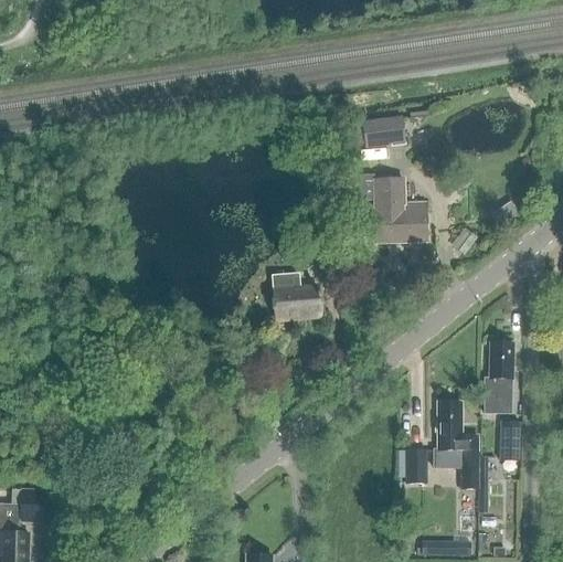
[(403,118),(364,123),(368,145),(405,140),(403,118)]
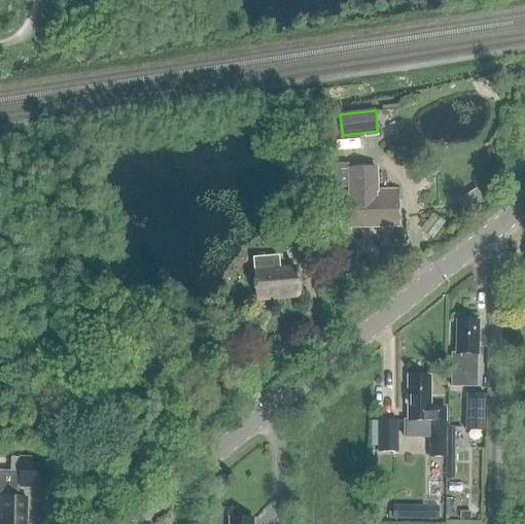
[(335,162),(336,185),(350,184),(350,166),(349,161),(335,162)]
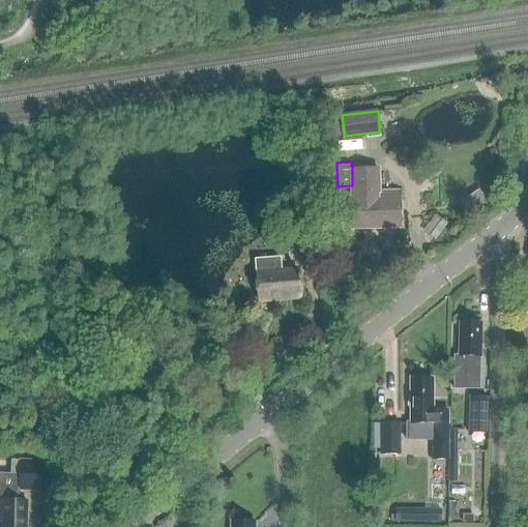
[(349,196),(350,226),(401,225),(400,188),(379,189),(379,166),(352,167),(352,185),(352,196),(349,196)]
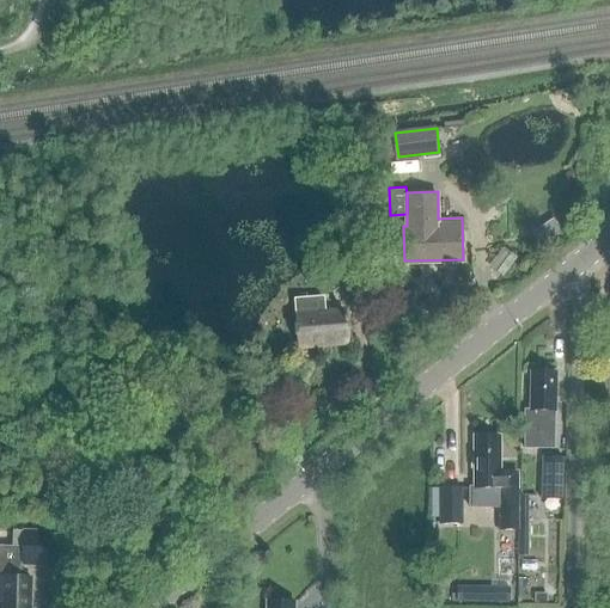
[(554,216),(541,226),(549,238),(562,228),(554,216)]
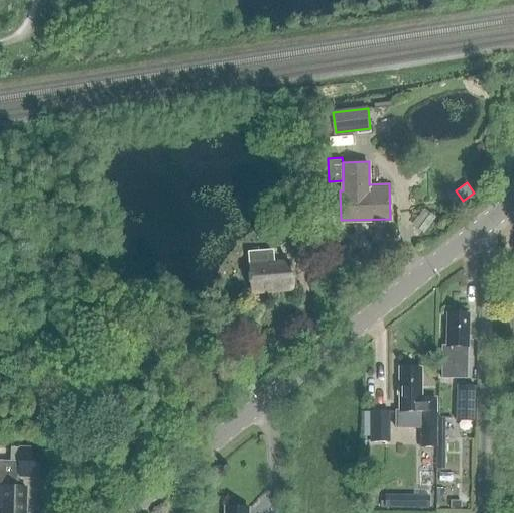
[(293,212),(305,210),(304,200),(292,201),(293,212)]
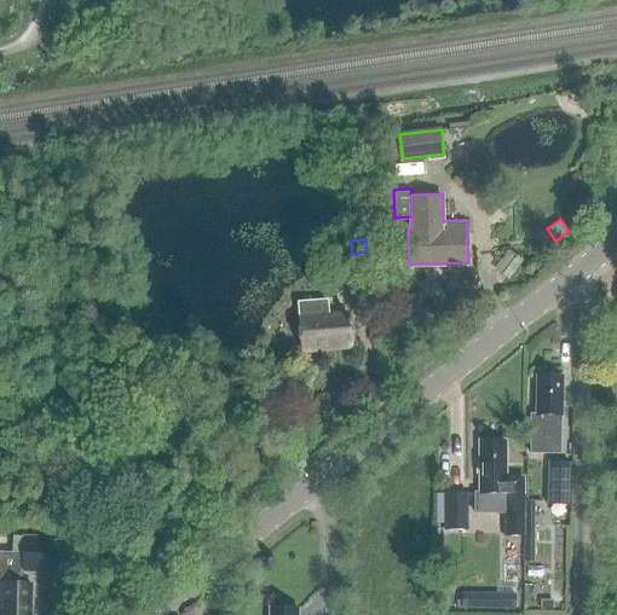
[(355,328),(350,328),(349,312),(329,314),(328,297),(300,301),(300,312),(304,349),(352,344),(351,340),(356,340),(355,328)]
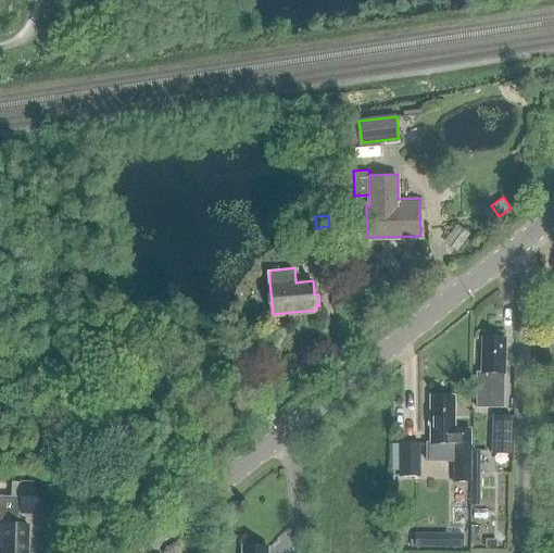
[(505,372),(505,337),(483,336),(482,371),(477,371),(477,405),(504,405),(504,372),(505,372)]
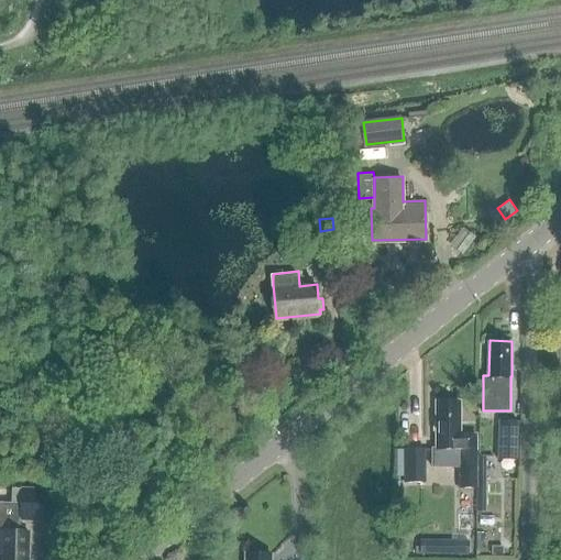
[(437,399),(437,447),(437,464),(460,464),(460,486),(479,486),(479,431),(460,431),(460,399),(437,399)]
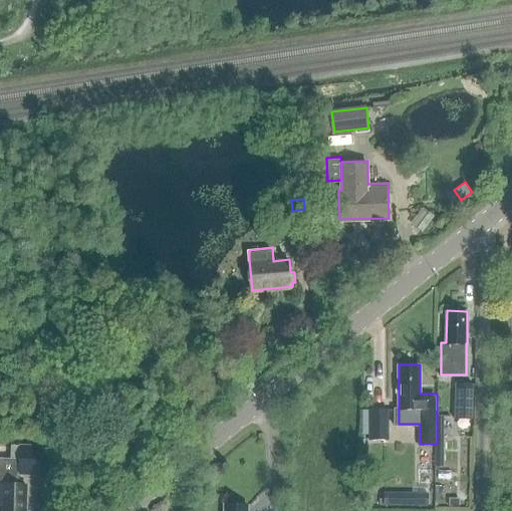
[(456,382),(456,408),(473,408),(473,382),(472,382),(460,382),(456,382)]
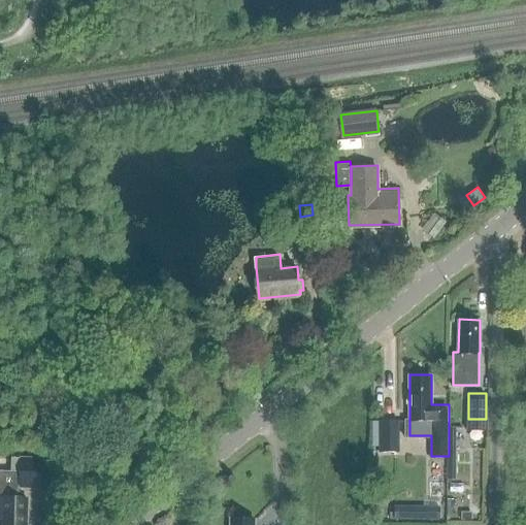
[(380,451),(399,451),(399,419),(380,419),(380,451)]
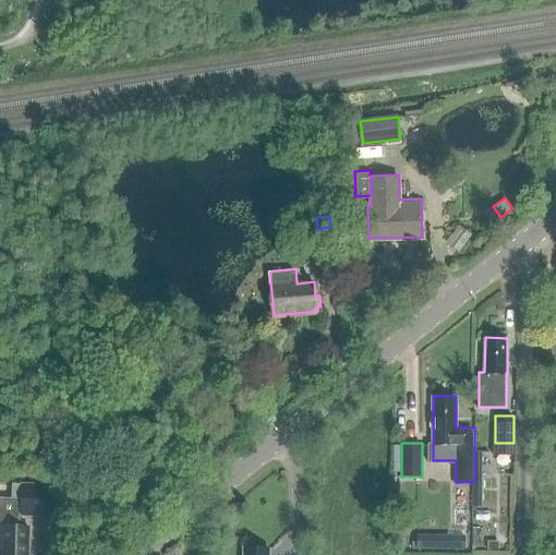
[(475,478),(490,478),(490,451),(475,450),(475,478)]
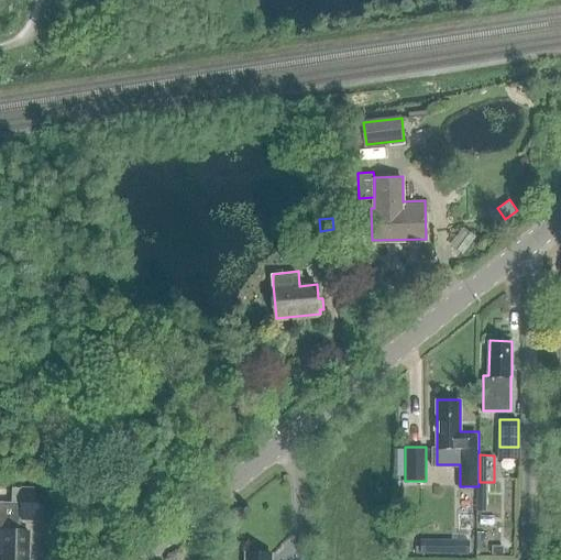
[(0,559),(28,559),(29,531),(20,530),(20,517),(42,518),(43,487),(13,486),(12,502),(0,501),(0,559)]
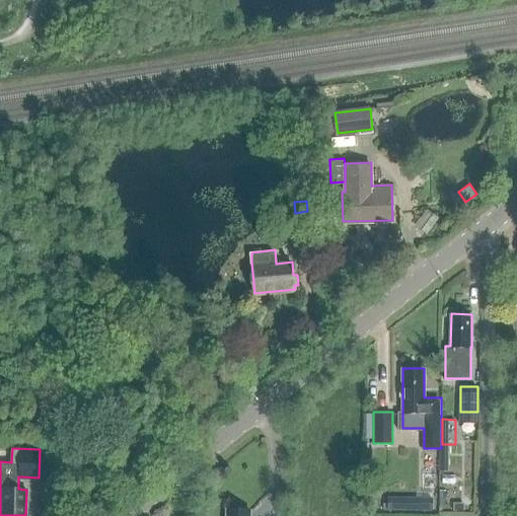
[(443,484),(453,484),(453,471),(443,471),(443,484)]
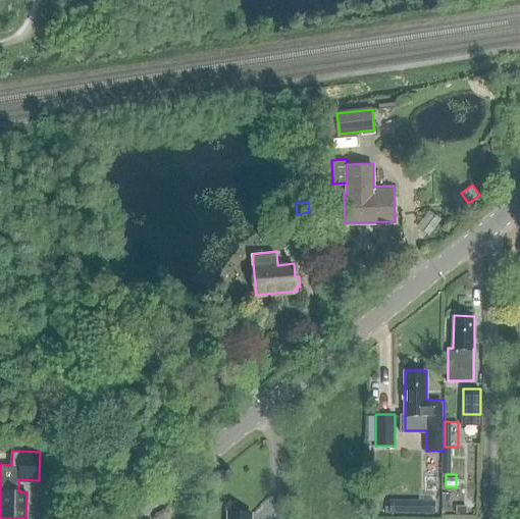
[(419,511),(435,511),(435,499),(419,499),(419,511)]
